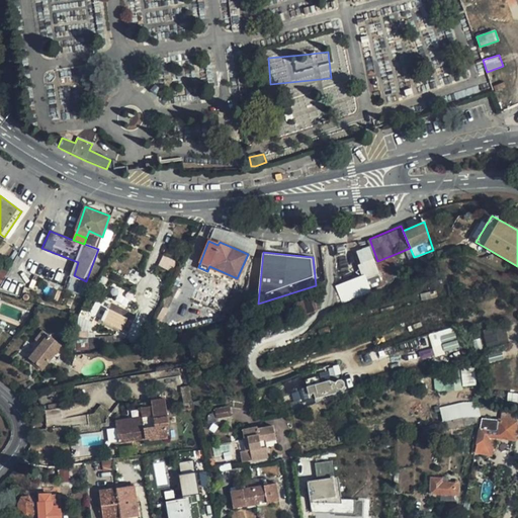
[(408,279),(398,253),(377,261),(374,262),(378,274),(383,287),(384,287),(408,279)]
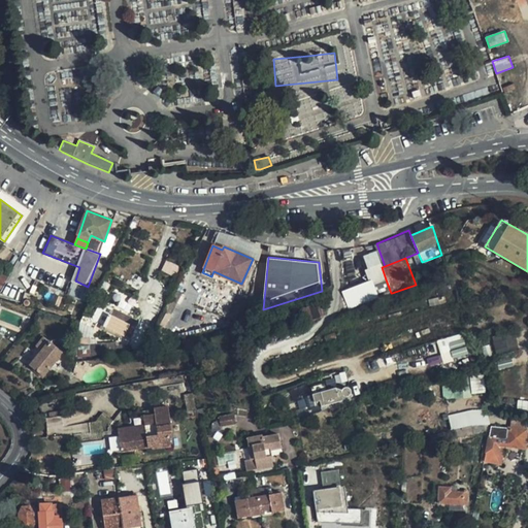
[(239,290),(241,284),(213,271),(211,276),(239,290)]
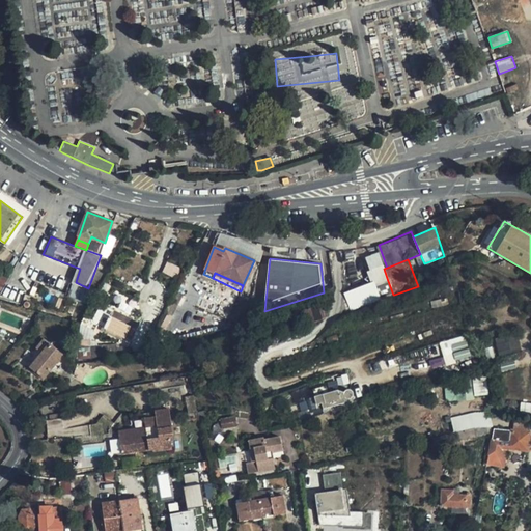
[(393,295),(388,281),(372,286),(378,300),(393,295)]
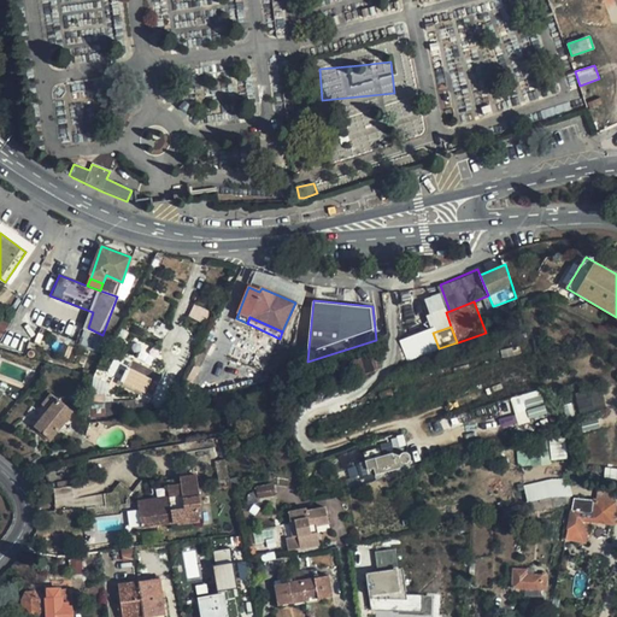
[(84,329),(80,345),(105,353),(112,339),(84,329)]
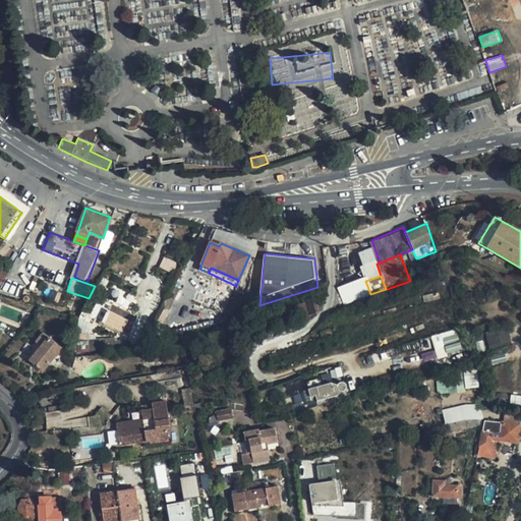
[(5,280),(0,289),(0,292),(21,298),(24,288),(5,280)]
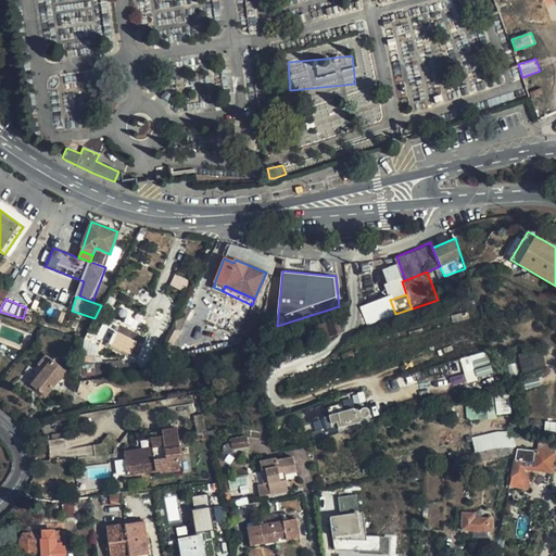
[(127,349),(131,339),(115,331),(110,340),(127,349)]
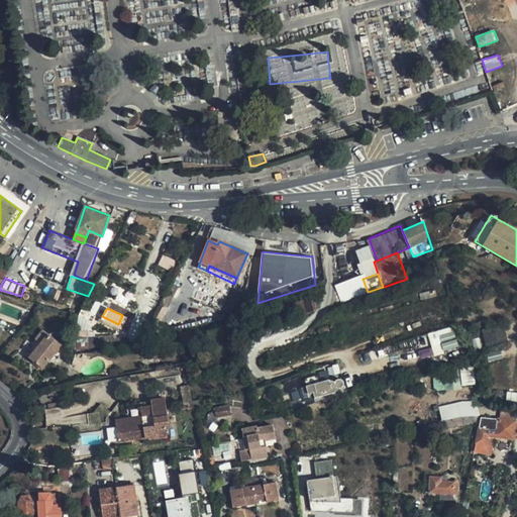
[(127,318),(122,315),(118,324),(123,326),(127,318)]
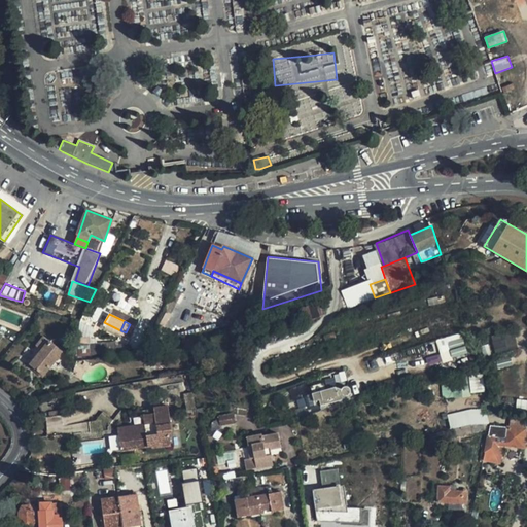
[(103,325),(124,336),(126,332),(120,330),(104,322),(103,325)]
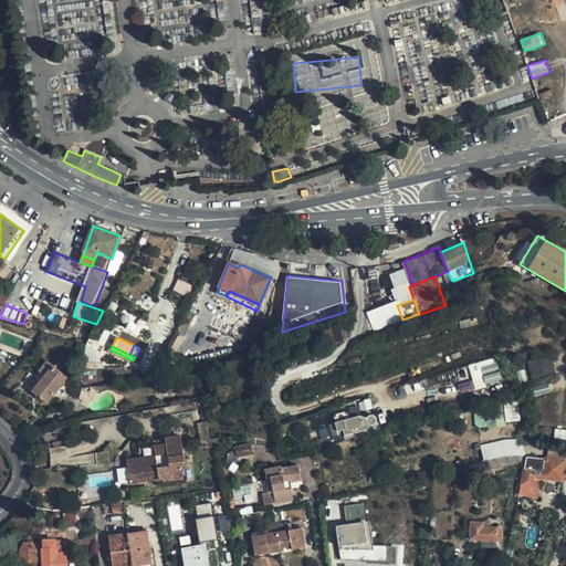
[(525,364),(532,394),(565,384),(565,370),(563,355),(525,364)]
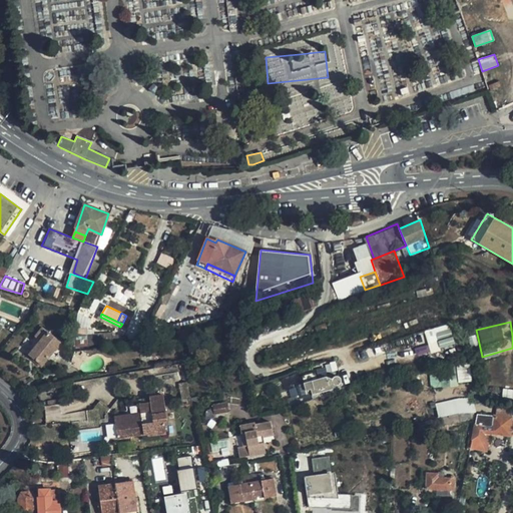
[(424,331),(430,354),(455,347),(449,324),(424,331)]
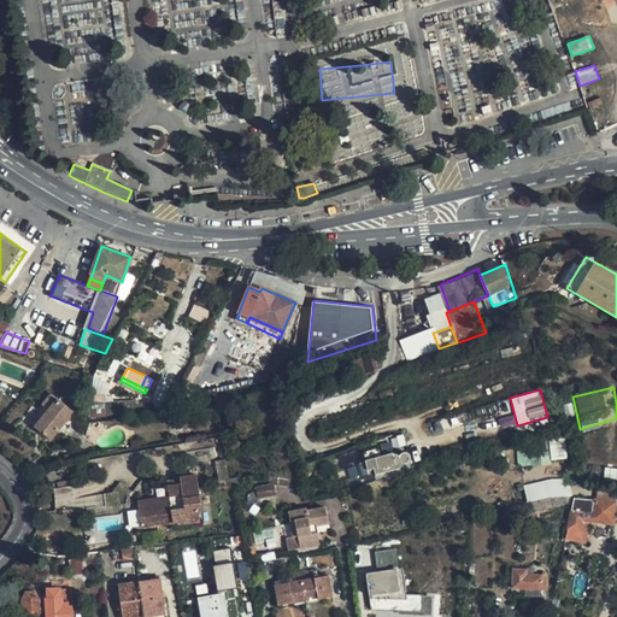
[(40,429),(57,440),(76,409),(52,393),(45,405),(52,410),(40,429)]
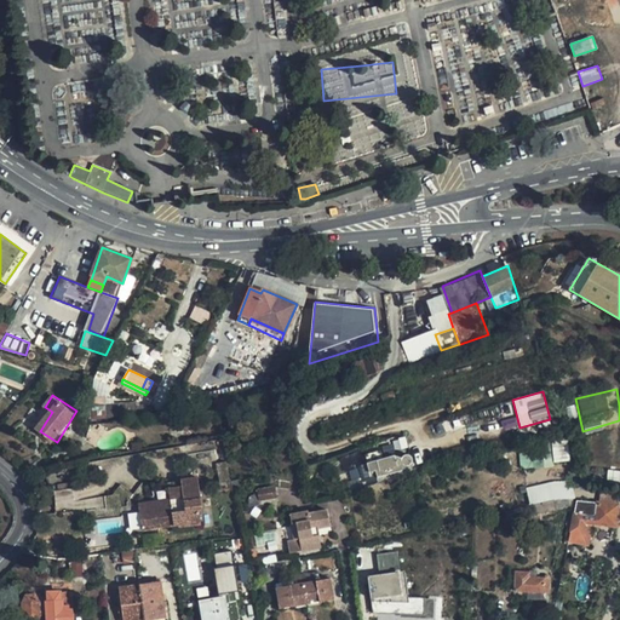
[(167,420),(171,440),(185,437),(182,418),(167,420)]
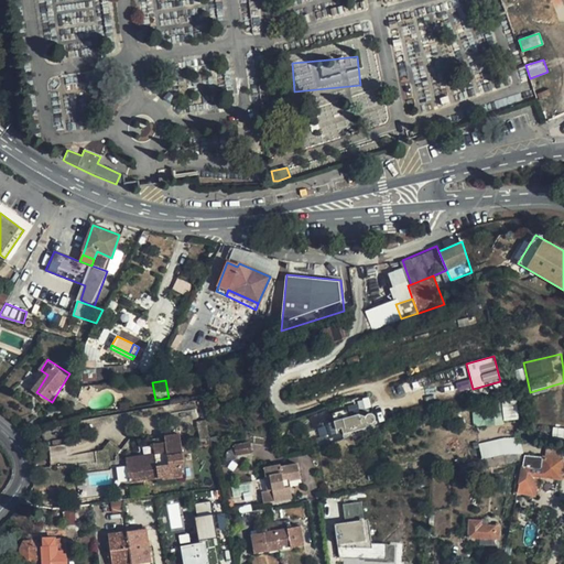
[(516,402),(502,403),(503,421),(518,420),(516,402)]
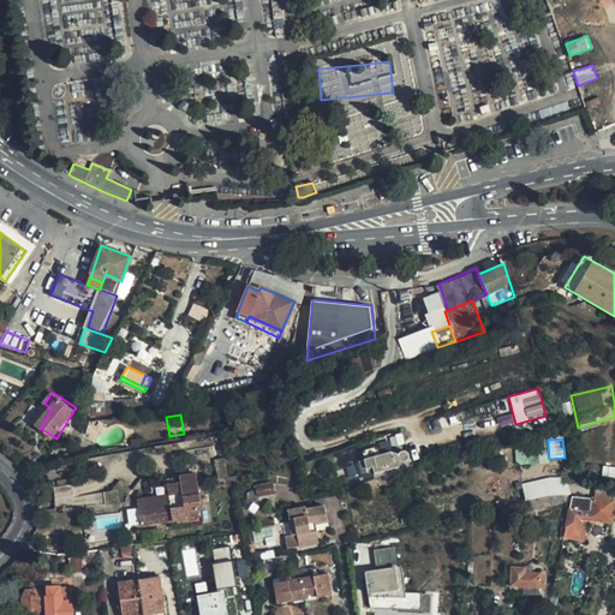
[(547,445),(517,447),(519,465),(548,461),(547,445)]
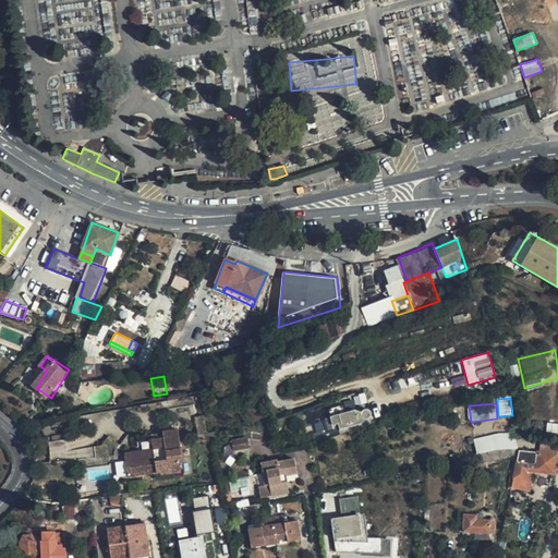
[(328,408),(330,415),(344,412),(343,404),(328,408)]
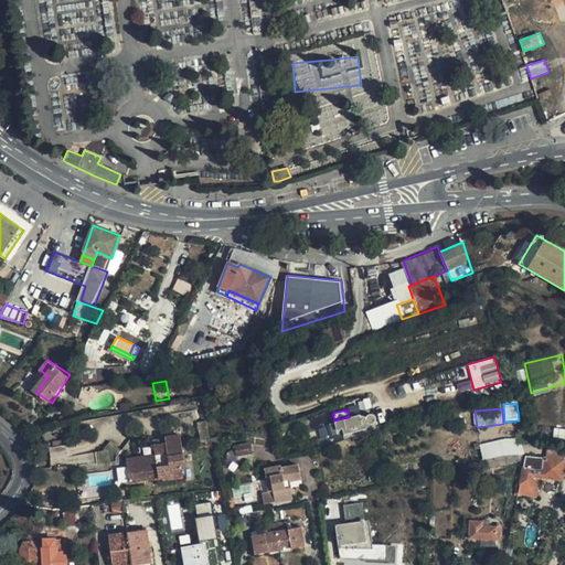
[(334,420),(327,423),(329,432),(342,429),(343,432),(365,426),(369,422),(370,422),(371,422),(373,422),(374,419),(374,418),(374,415),(373,414),(371,414),(369,414),(368,414),(366,415),(366,416),(366,417),(360,415),(349,417),(334,420)]
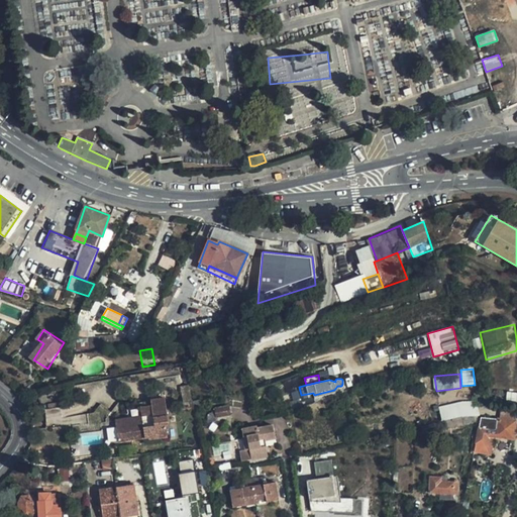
[(516,388),(494,393),(497,406),(516,402),(516,388)]
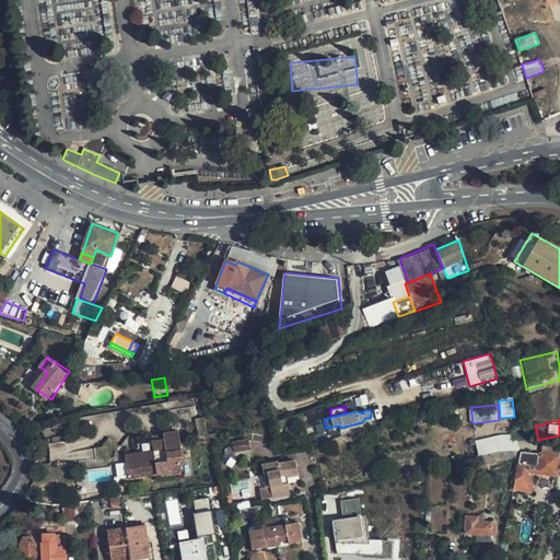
[(183,452),(179,429),(163,431),(164,438),(152,440),(139,442),(140,452),(125,454),(128,477),(161,473),(161,474),(183,470),(181,457),(182,455),(183,452)]
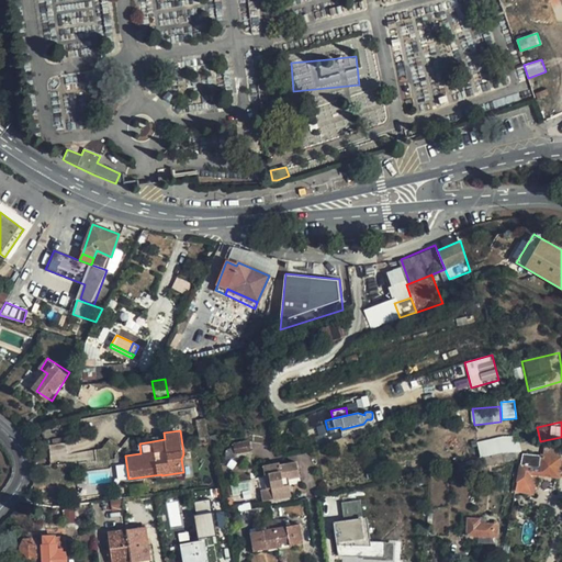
[(478,440),(479,457),(520,452),(518,436),(478,440)]
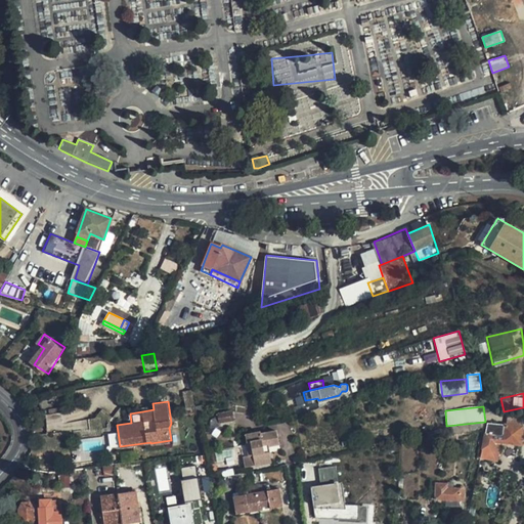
[(228,410),(214,413),(215,420),(229,417),(228,410)]
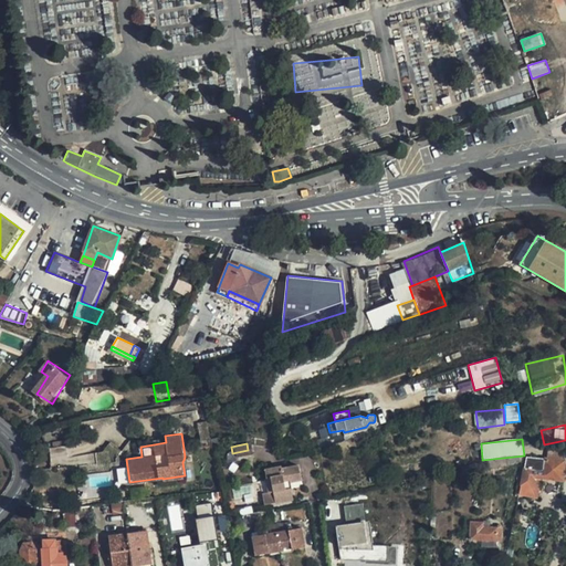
[(563,481),(565,463),(527,457),(522,483),(537,486),(541,477),(563,481)]
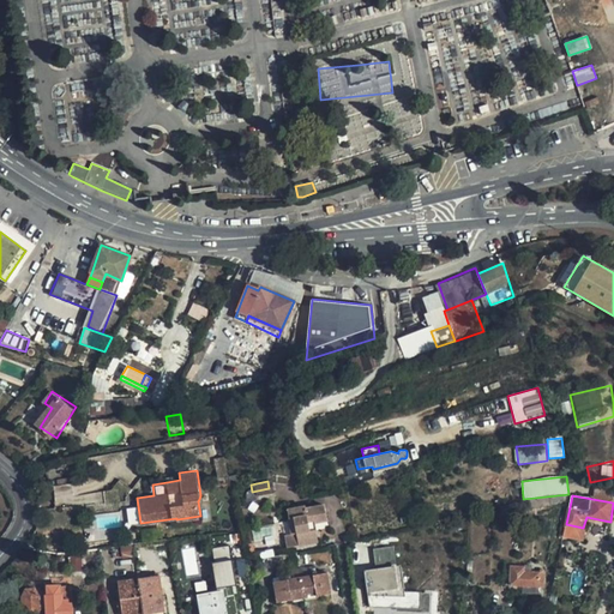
[(543,505),(542,497),(524,500),(527,509),(543,505)]
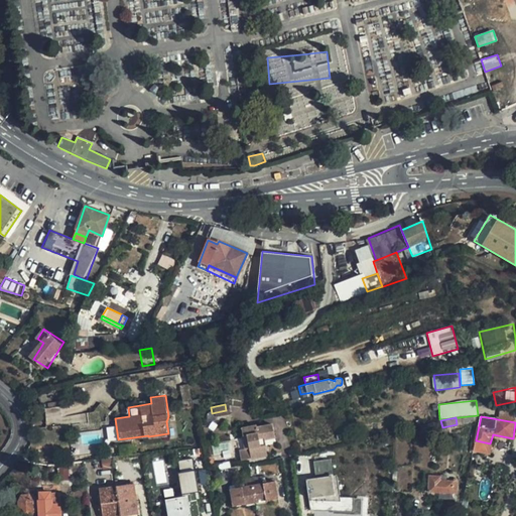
[(238,449),(240,461),(251,459),(251,461),(267,457),(264,441),(275,438),(271,423),(256,426),(256,423),(239,427),(244,447),(238,449)]
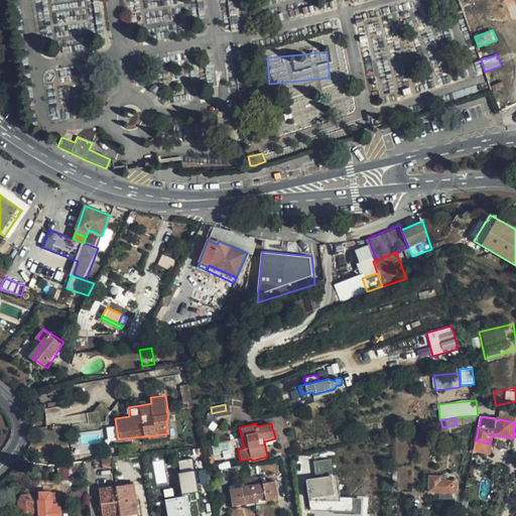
[(74,447),(72,438),(50,442),(51,450),(74,447)]
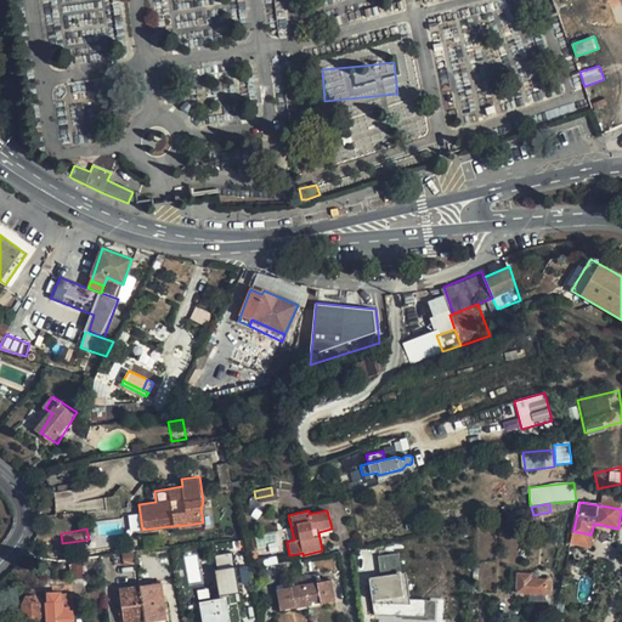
[(236,550),(215,554),(224,597),(244,592),(236,550)]
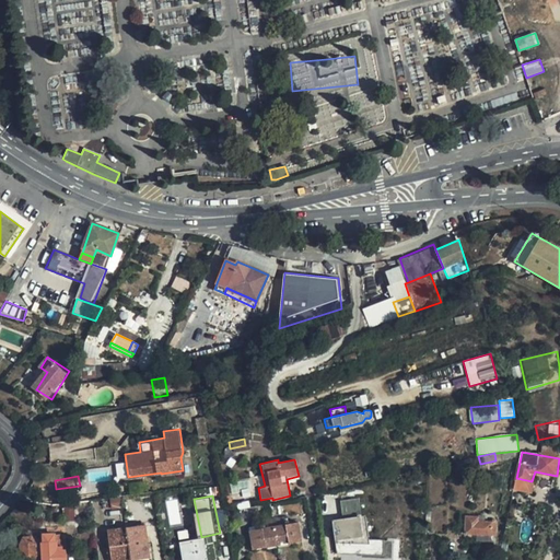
[(366,539),(364,515),(361,515),(358,498),(340,500),(342,517),(331,520),(336,553),(346,553),(346,550),(360,551),(360,555),(383,556),(383,539),(366,539)]
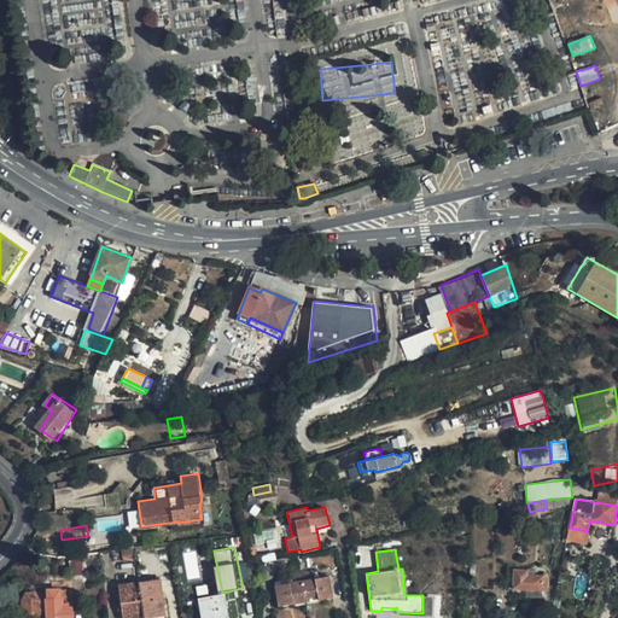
[(514,570),(513,589),(526,590),(543,592),(547,592),(549,572),(546,572),(546,577),(528,575),(529,571),(514,570)]
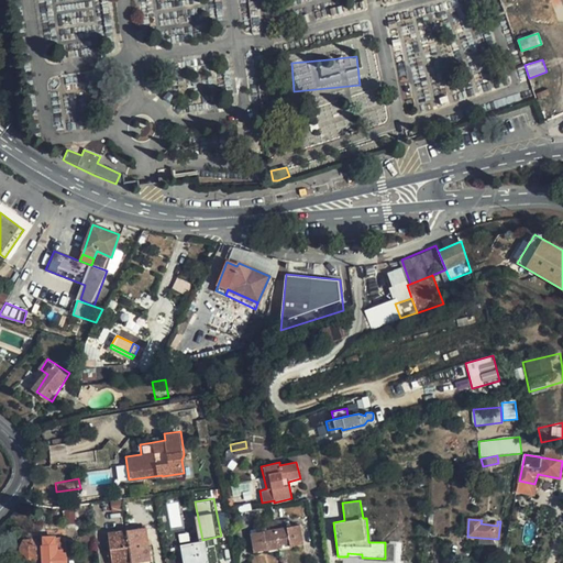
[(251,552),(276,547),(301,541),(297,522),(273,527),(246,533),(251,552)]
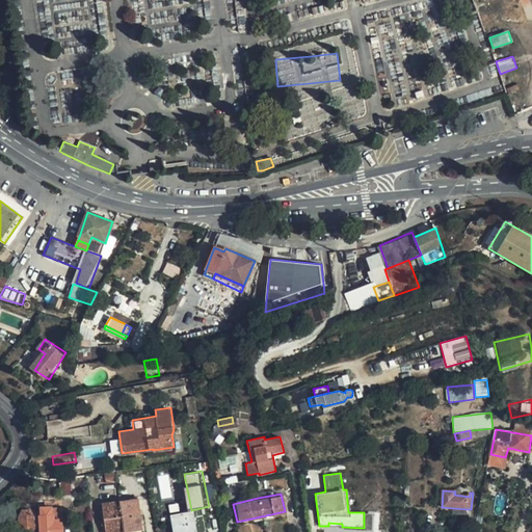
[(144,529),(140,497),(122,500),(127,531),(144,529)]
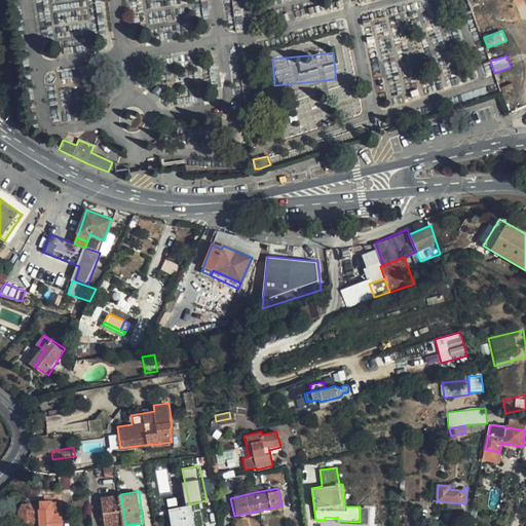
[(122,525),(125,525),(120,494),(101,497),(105,525),(122,525)]
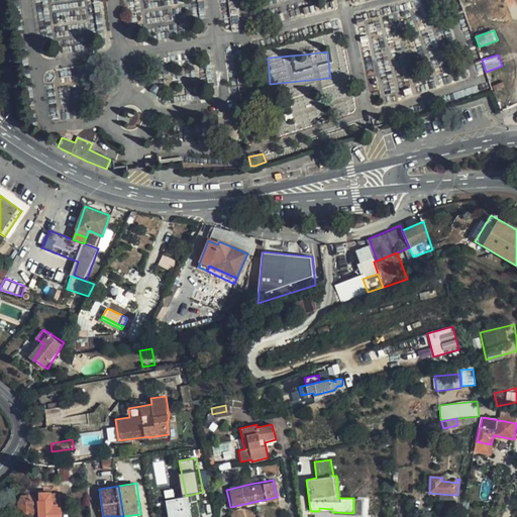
[(37,516),(60,516),(60,507),(53,508),(52,493),(39,494),(39,501),(32,501),(27,496),(20,497),(17,504),(18,514),(21,516),(29,516),(32,513),(37,512),(37,516)]
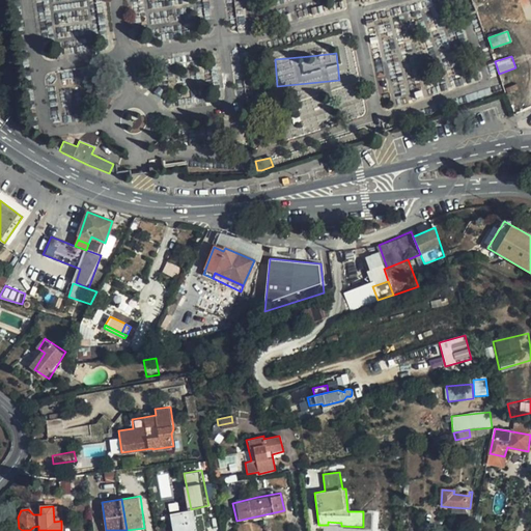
[(171,530),(190,530),(195,530),(203,528),(201,513),(192,514),(191,509),(169,513),(171,530)]
